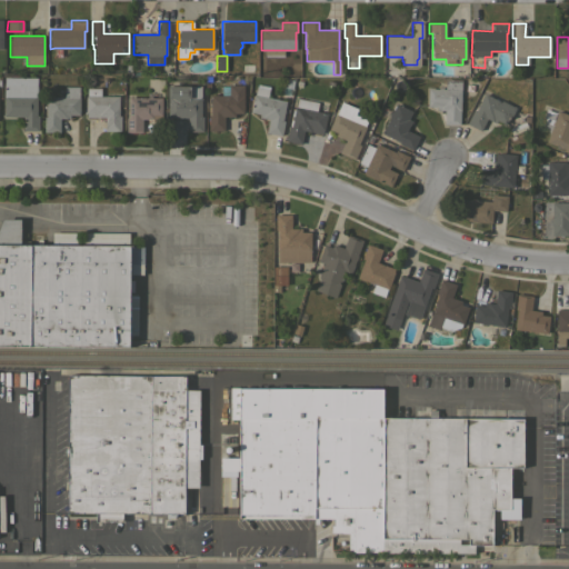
[(37,115),(38,115),(38,130),(22,130),(22,117),(3,116),(3,77),(37,78),(37,115)]
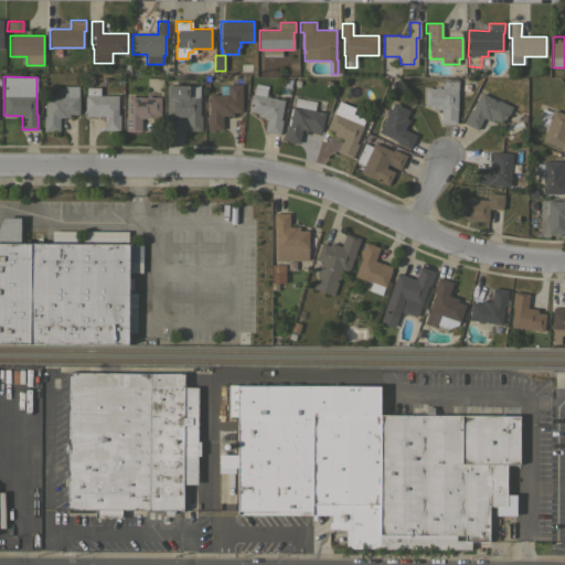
[(458,78),(456,124),(440,124),(441,109),(434,109),(434,106),(424,106),(425,87),(435,88),(435,86),(439,87),(439,88),(441,88),(441,78),(458,78)]
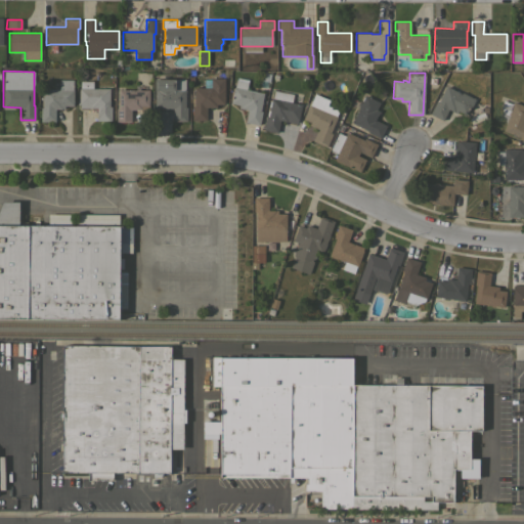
[(155,108),(155,90),(155,79),(158,79),(158,77),(164,77),(164,79),(184,79),(184,106),(186,106),(186,121),(172,121),(172,108),(155,108)]
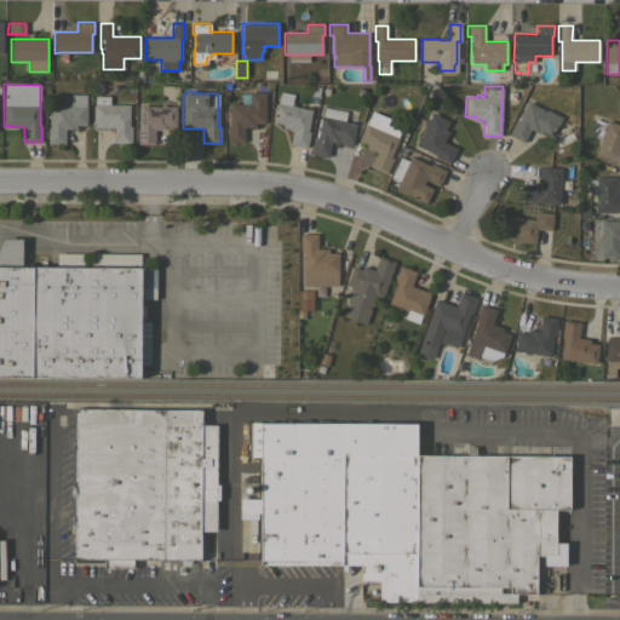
[(244,142),(227,142),(227,126),(229,126),(229,103),(241,103),(241,93),(248,93),(248,92),(265,92),(264,124),(256,124),(256,127),(244,127),(244,142)]
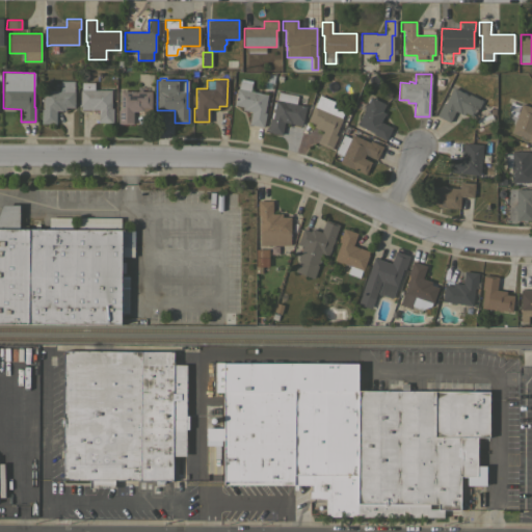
[(60,90),(60,80),(74,81),(74,90),(74,107),(64,107),(64,110),(56,110),(55,124),(41,124),(41,109),(43,109),(43,90),(60,90)]
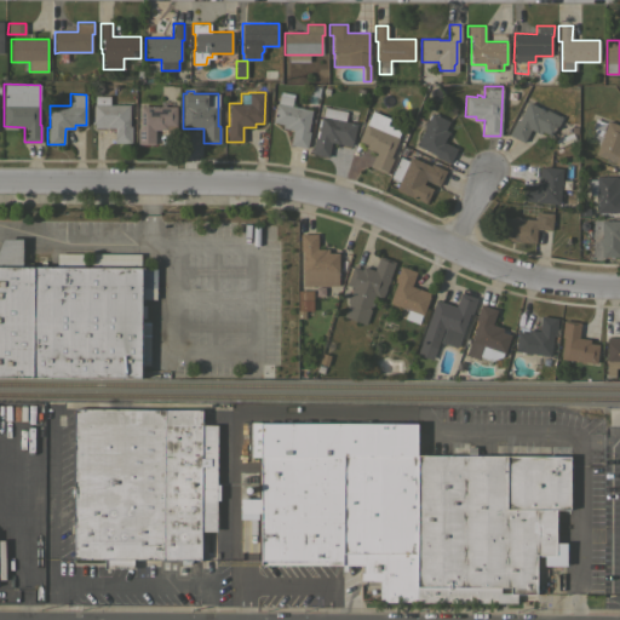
[(277,103),(280,95),(293,97),(291,105),(311,110),(308,131),(310,132),(306,148),(290,144),(292,130),(282,127),(282,124),(273,121),(276,103),(277,103)]
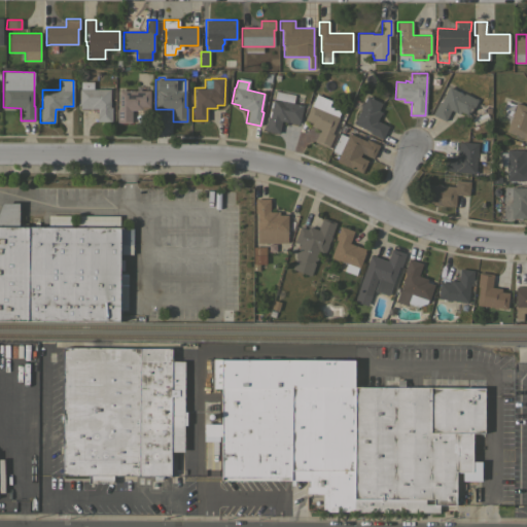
[(110,107),(111,107),(111,121),(97,121),(97,108),(79,108),(79,105),(79,89),(80,89),(80,81),(93,81),(93,89),(110,89),(110,107)]
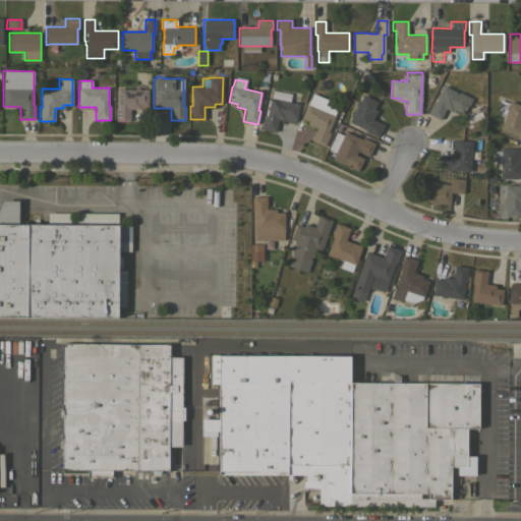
[(444,85),(458,93),(459,92),(469,97),(464,108),(465,109),(463,114),(455,110),(454,112),(446,108),(440,119),(427,113),(433,101),(436,102),(444,85)]
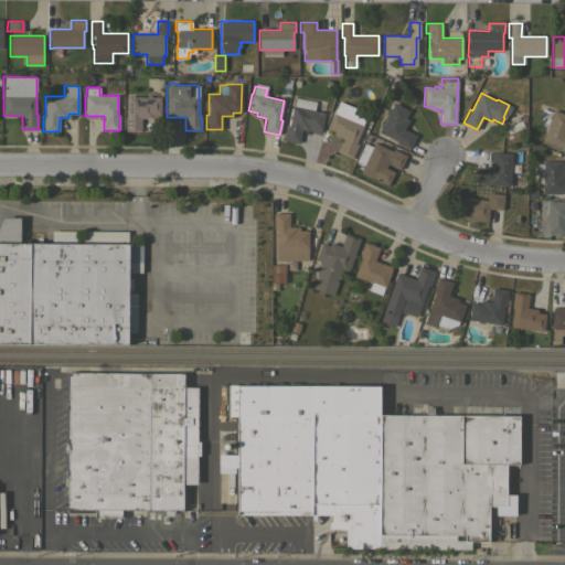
[(146,97),(146,95),(150,95),(150,96),(160,97),(160,118),(141,118),(140,131),(125,131),(125,116),(127,116),(127,96),(146,97)]
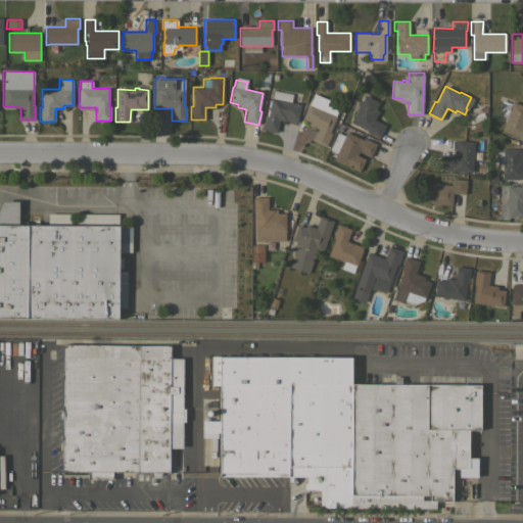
[(272,98),(273,90),(292,94),(291,102),(300,104),(297,120),(296,120),(295,123),(279,120),(277,132),(263,129),(265,115),(266,115),(268,109),(269,110),(269,106),(268,106),(269,100),(270,100),(271,98),(272,98)]
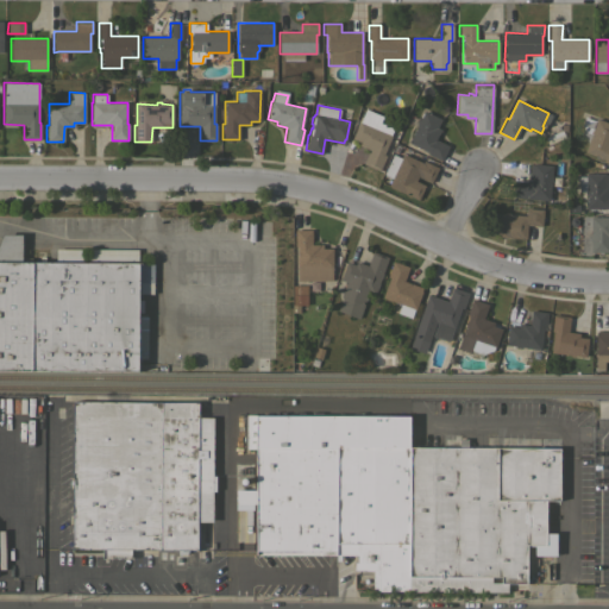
[(431,114),(432,113),(437,114),(435,117),(441,119),(437,127),(440,129),(435,139),(449,145),(441,161),(426,154),(427,151),(408,142),(416,125),(415,125),(418,119),(419,120),(421,117),(420,117),(422,112),(424,111),(431,114)]
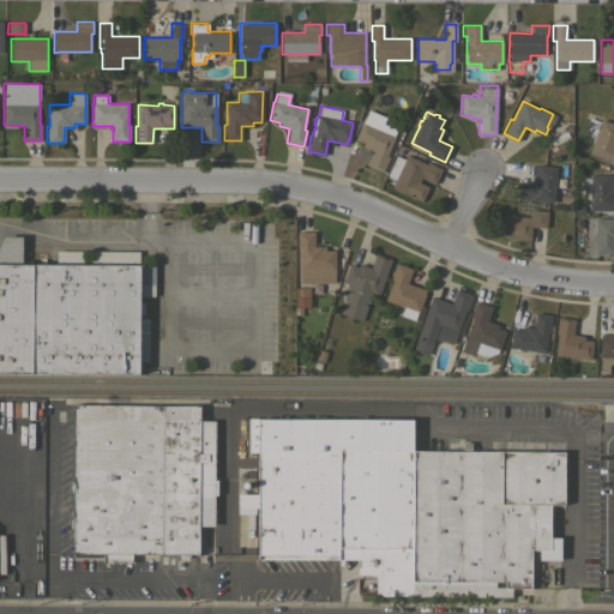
[(613,124),(613,163),(608,162),(609,161),(589,152),(596,134),(595,133),(596,131),(601,119),(613,124)]
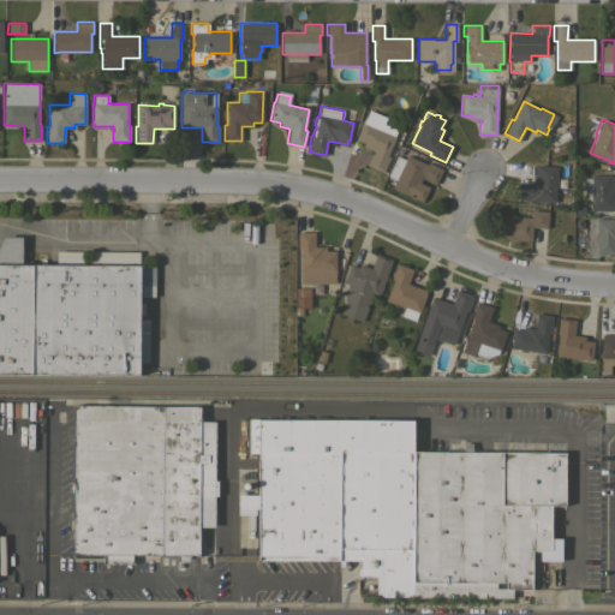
[(372,126),(374,125),(377,127),(377,129),(395,136),(387,156),(389,156),(383,172),(366,165),(372,151),(362,147),(364,143),(354,139),(363,121),(372,126)]
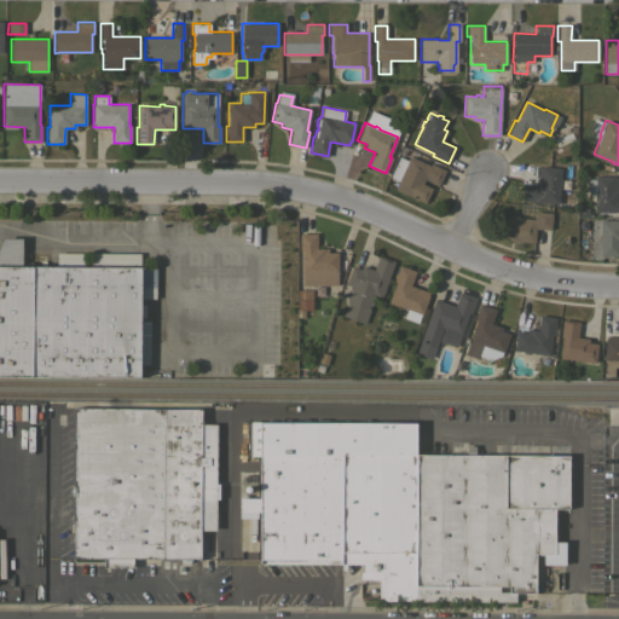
[(553,138),(568,132),(571,139),(555,146),(553,138)]
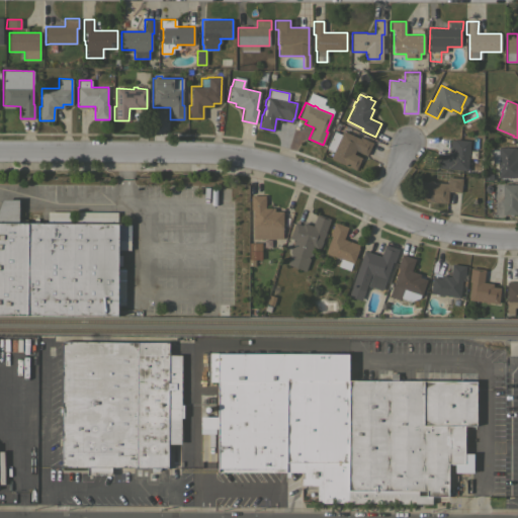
[(359,138),(360,137),(372,142),(366,155),(355,150),(353,154),(361,157),(355,170),(330,158),(331,156),(326,154),(328,149),(326,148),(334,131),(341,134),(343,131),(359,138)]
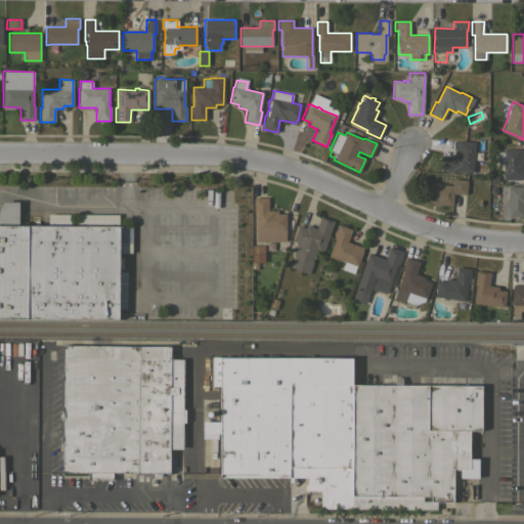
[(452,171),(453,170),(440,169),(441,155),(454,156),(455,141),(459,141),(475,142),(474,151),(476,151),(475,156),(474,156),(473,172),(452,171)]
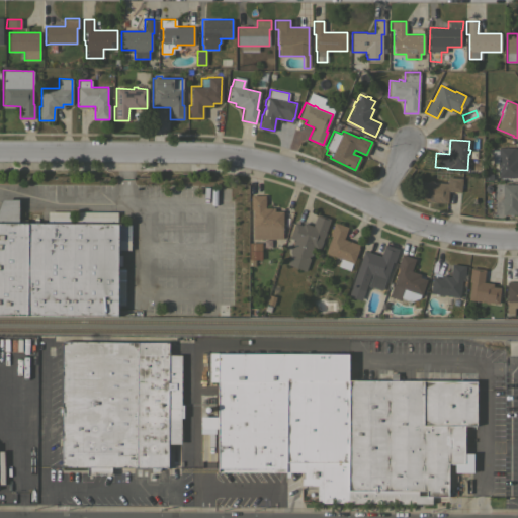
[(498,150),(498,147),(514,147),(514,149),(517,149),(517,165),(517,179),(516,179),(516,177),(498,177),(499,162),(492,162),(492,150),(498,150)]
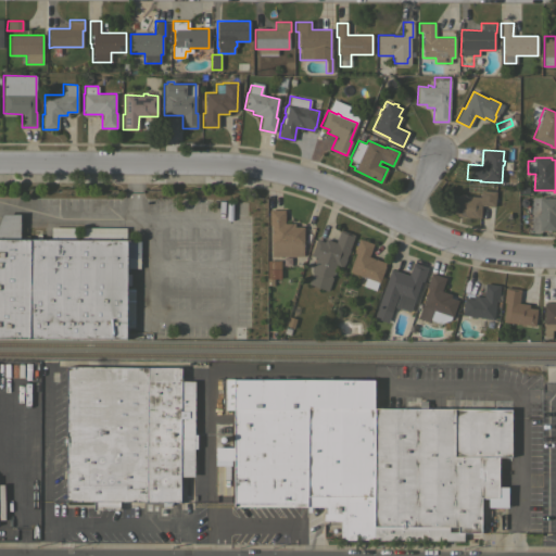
[(517,185),(527,186),(527,193),(517,193),(517,185)]
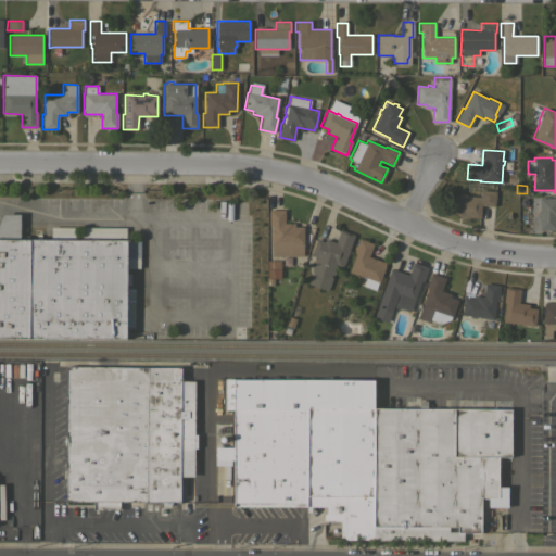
[(496,191),(494,206),(493,206),(492,207),(482,206),(482,205),(481,205),(480,217),(456,215),(456,212),(446,212),(449,193),(459,194),(459,193),(464,193),(464,196),(479,197),(480,189),(496,191)]
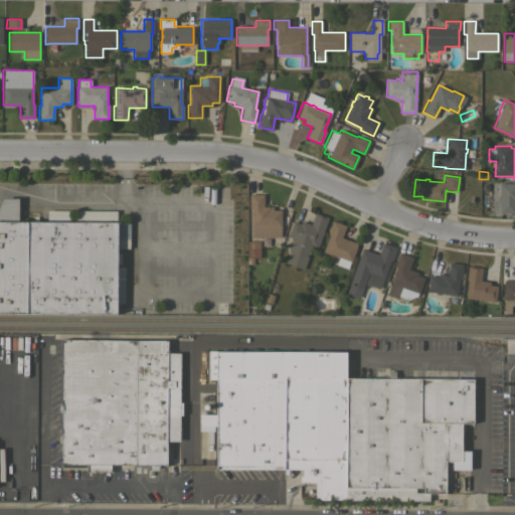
[(514,183),(514,212),(499,212),(499,203),(498,203),(498,199),(499,199),(499,183),(514,183)]
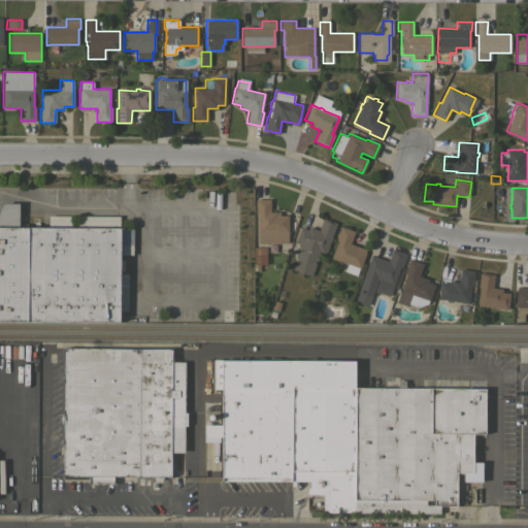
[(257,243),(257,213),(255,213),(255,199),(270,199),(270,211),(278,211),(278,215),(288,215),(288,242),(257,243)]
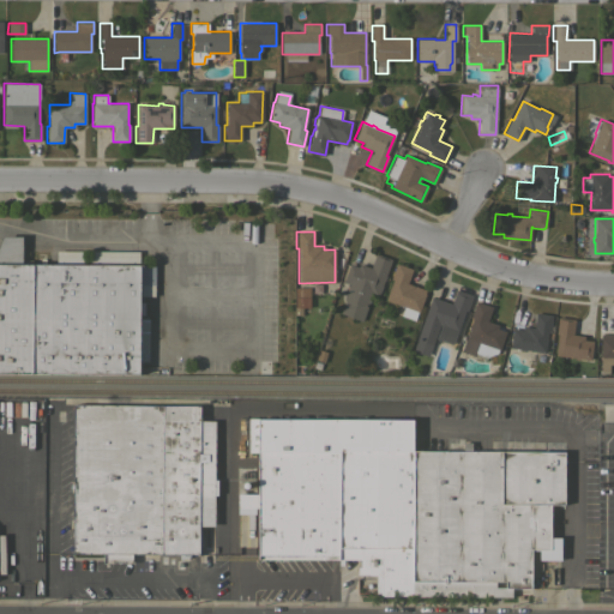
[(0,372),(0,242),(2,236),(22,236),(22,264),(56,264),(56,250),(139,252),(138,264),(139,264),(139,284),(155,284),(154,296),(139,295),(139,321),(149,321),(148,361),(139,361),(139,365),(151,365),(151,374),(0,372)]
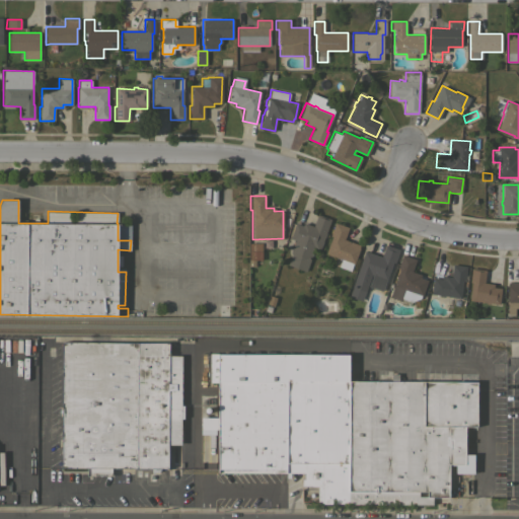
[(305,272),(287,265),(291,253),(290,252),(294,240),(289,238),(295,223),(302,225),(303,223),(312,226),(317,214),(330,219),(319,248),(316,247),(316,248),(314,247),(305,272)]
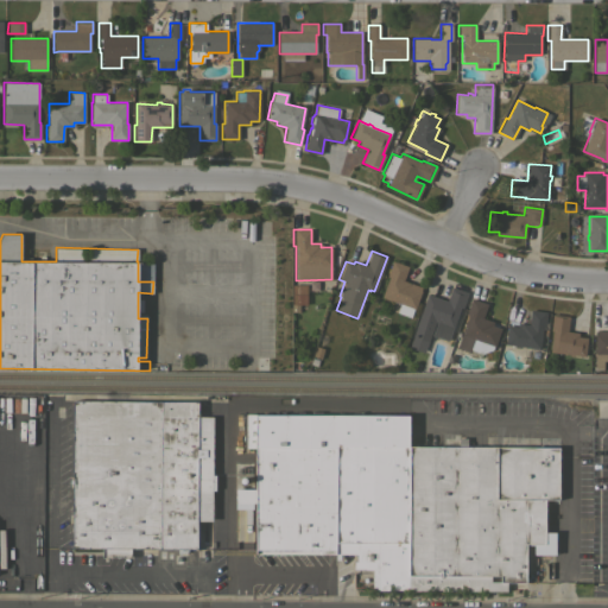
[(381,296),(388,276),(386,276),(392,260),(407,266),(403,280),(420,286),(419,290),(420,291),(415,309),(381,296)]
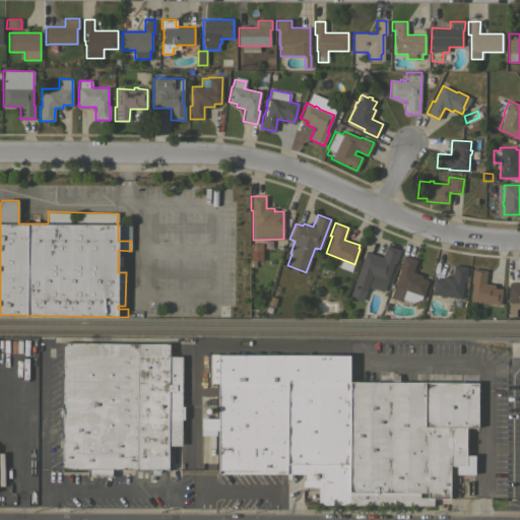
[(264,248),(263,240),(271,240),(271,248),(264,248)]
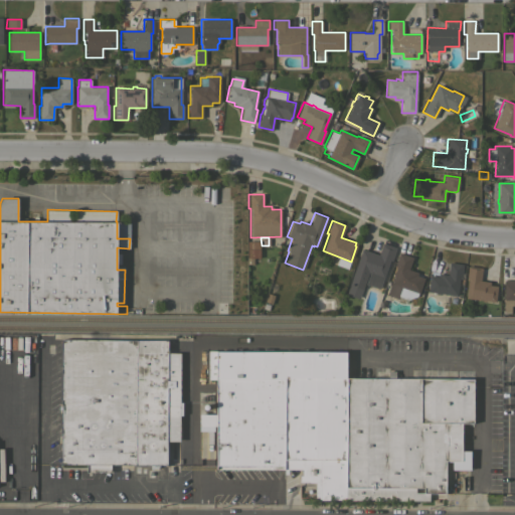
[(361,248),(378,254),(382,242),(396,247),(391,262),(389,261),(379,289),(366,284),(370,273),(368,272),(359,299),(346,294),(361,248)]
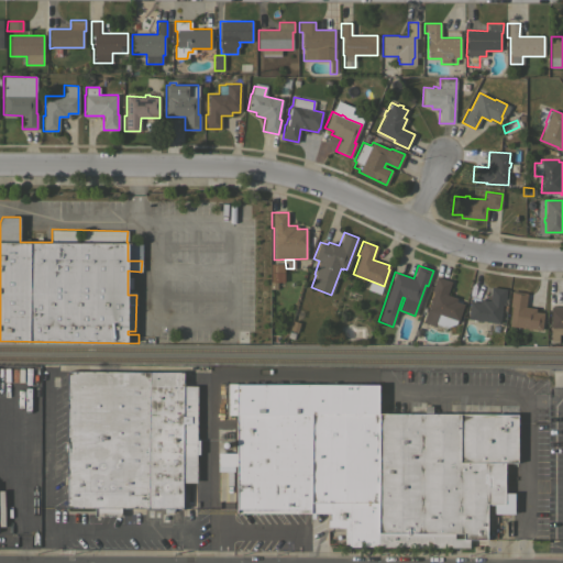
[(268,272),(283,272),(283,282),(276,282),(276,289),(268,289),(268,272)]
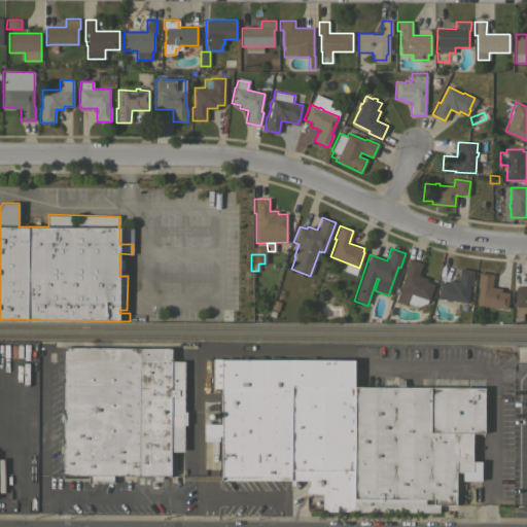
[(417,307),(407,303),(407,305),(395,301),(406,273),(403,272),(409,258),(422,264),(417,275),(427,279),(426,282),(433,284),(428,300),(427,300),(426,303),(417,307)]
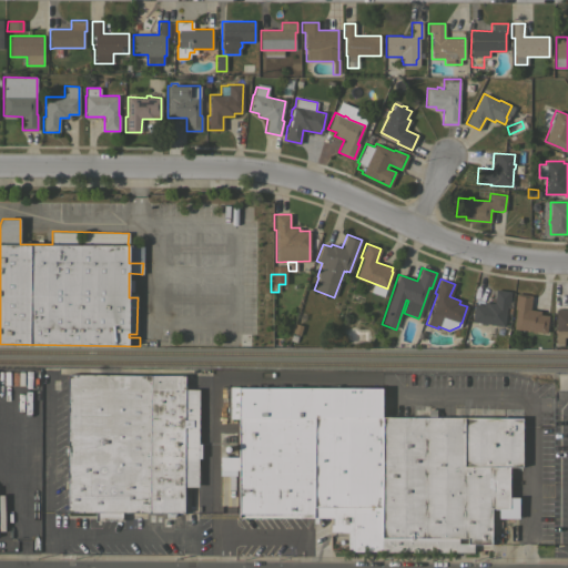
[(486,323),(486,324),(482,324),(482,323),(472,321),(474,304),(483,305),(483,302),(494,303),(495,288),(510,291),(509,298),(513,298),(510,314),(507,313),(507,307),(504,326),(503,325),(500,334),(487,332),(489,324),(486,323)]
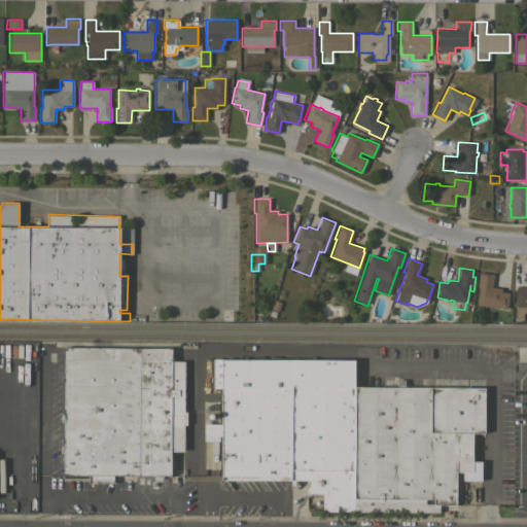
[(477,285),(479,272),(493,274),(491,286),(501,288),(500,291),(508,292),(506,309),(497,307),(497,309),(492,308),(493,307),(477,305),(479,286),(477,285)]
